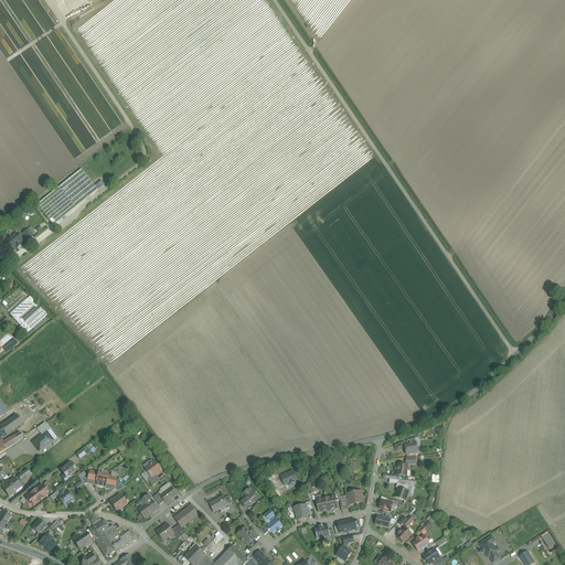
[(82,170),(60,188),(76,208),(98,190),(82,170)]
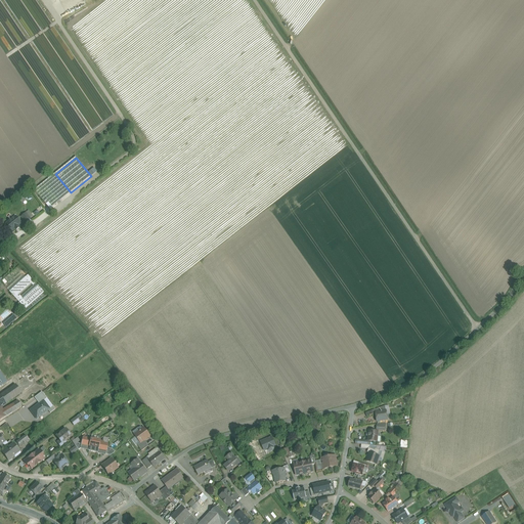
[(92,176),(97,171),(94,168),(89,172),(92,176)]
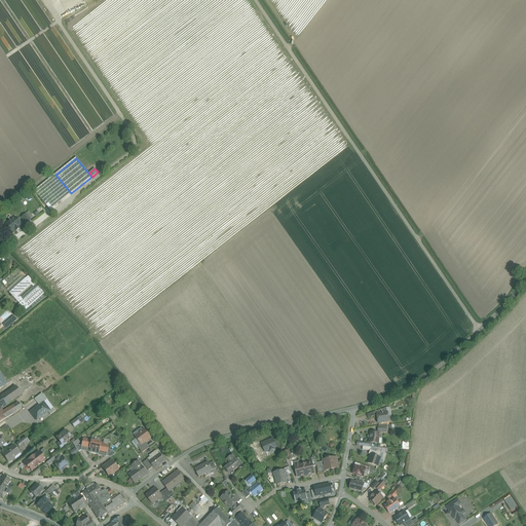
[(55,175),(35,191),(50,210),(71,193),(55,175)]
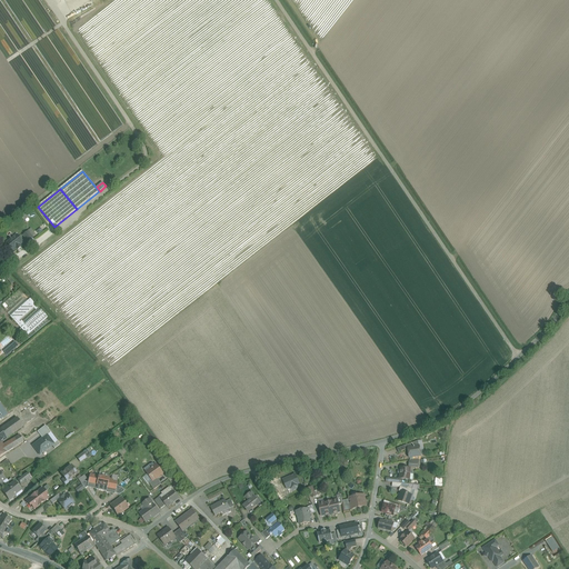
[(28,231),(23,236),(28,242),(33,238),(28,231)]
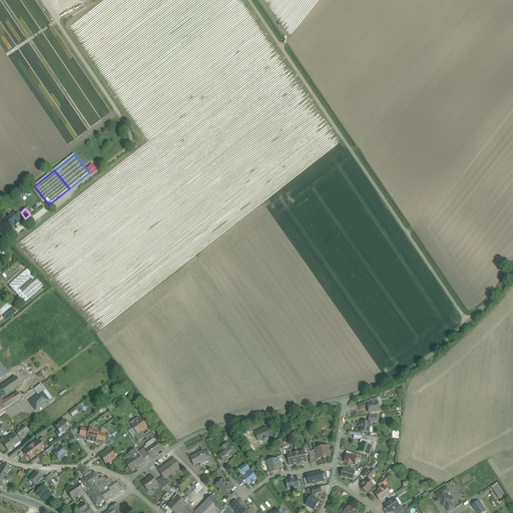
[(15,211),(13,213),(10,215),(10,216),(6,219),(12,226),(15,224),(16,225),(19,223),(18,221),(21,219),(15,212),(15,211)]
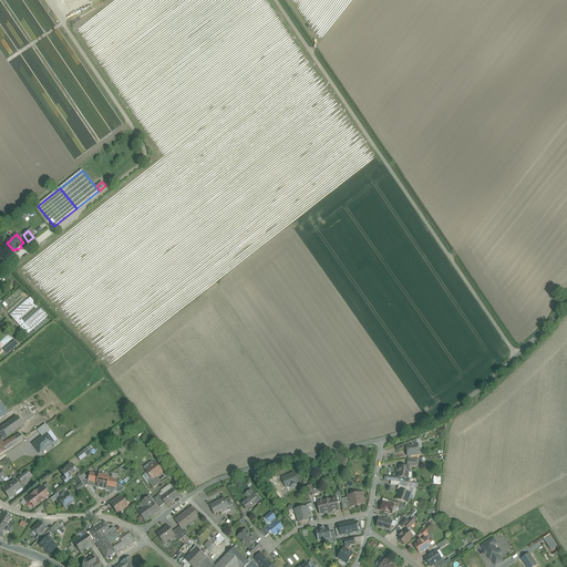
[(28,300),(24,297),(8,312),(21,327),(13,334),(21,343),(30,337),(50,320),(41,309),(38,307),(30,298),(28,300)]
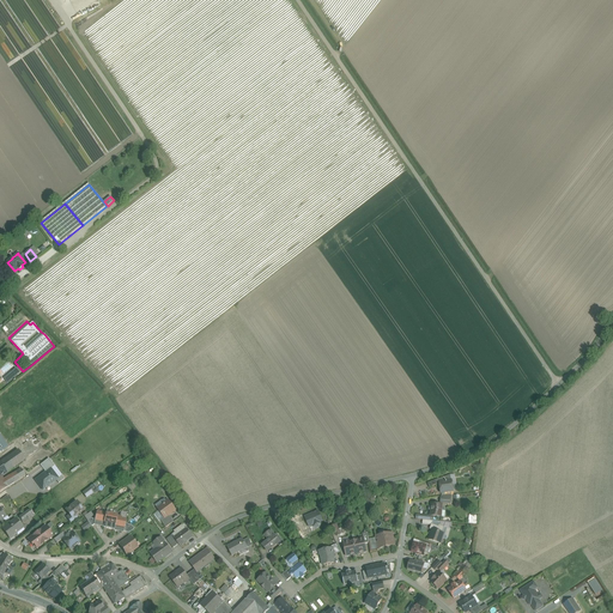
[(16,368),(5,378),(8,383),(19,372),(16,368)]
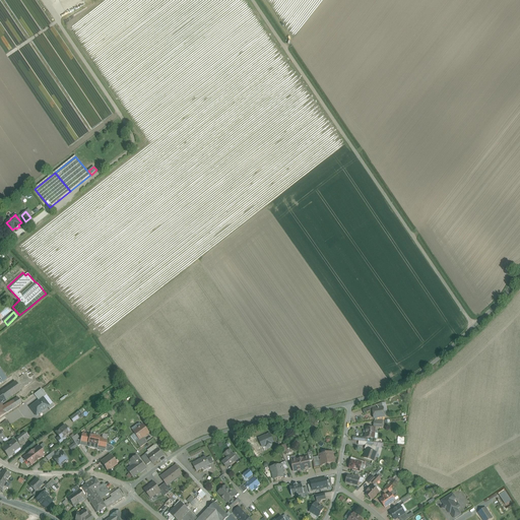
[(5,376),(0,369),(0,381),(1,383),(12,376),(9,372),(5,376)]
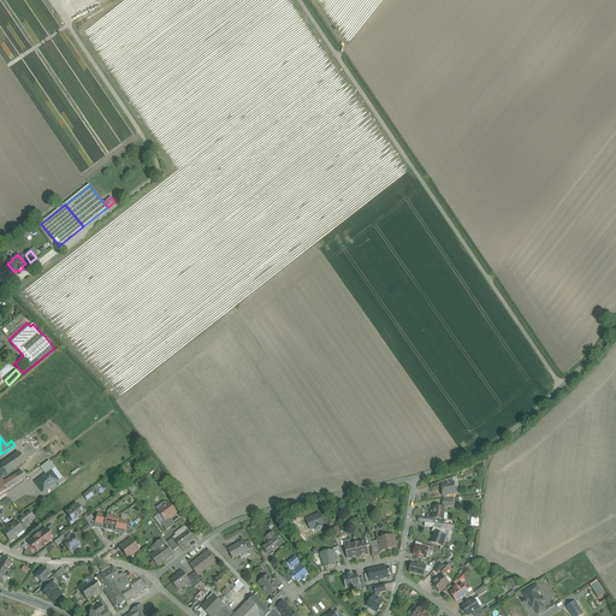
[(18,452),(0,463),(0,474),(3,478),(4,477),(25,462),(18,452)]
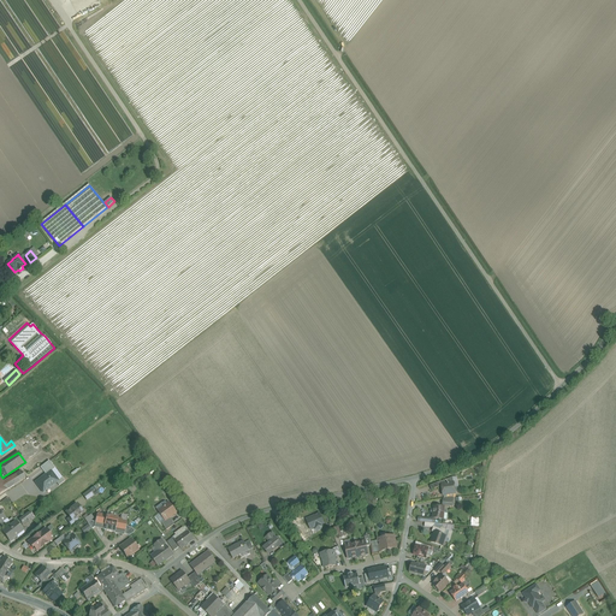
[(41,468),(46,474),(51,471),(51,472),(54,468),(49,461),(41,468)]
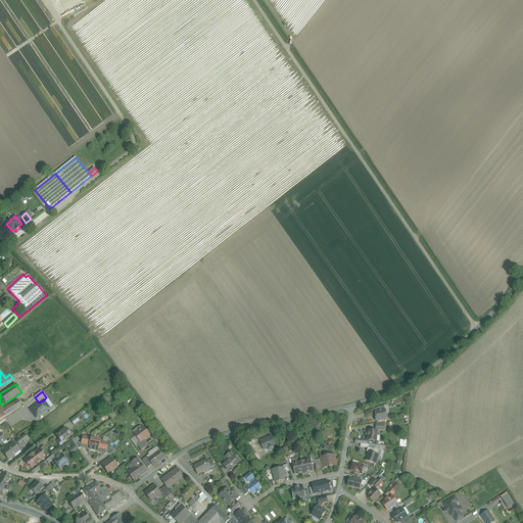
[(17,399),(3,409),(7,415),(21,406),(17,399)]
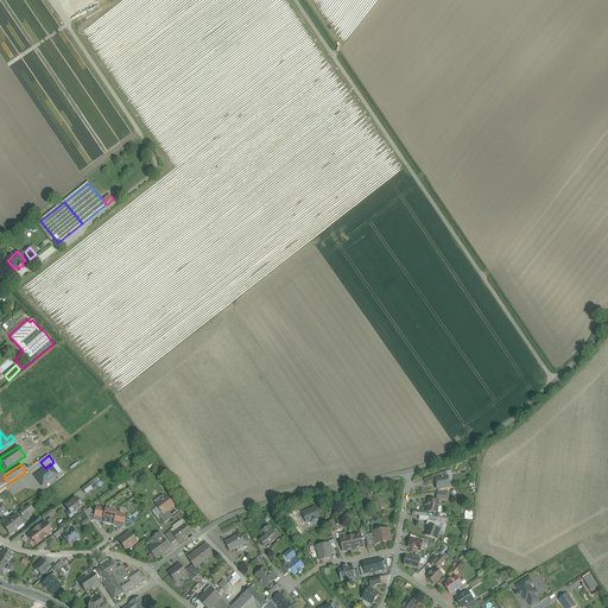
[(45,468),(35,476),(43,486),(56,476),(58,475),(57,474),(50,466),(50,464),(45,468)]
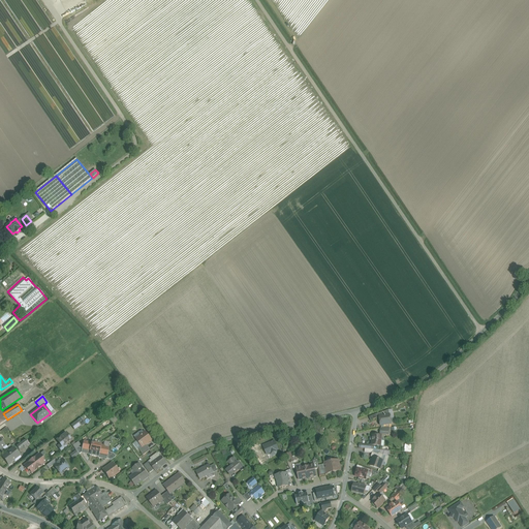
[(389,410),(376,414),(377,418),(379,418),(380,426),(391,425),(391,423),(392,423),(391,421),(390,419),(389,410)]
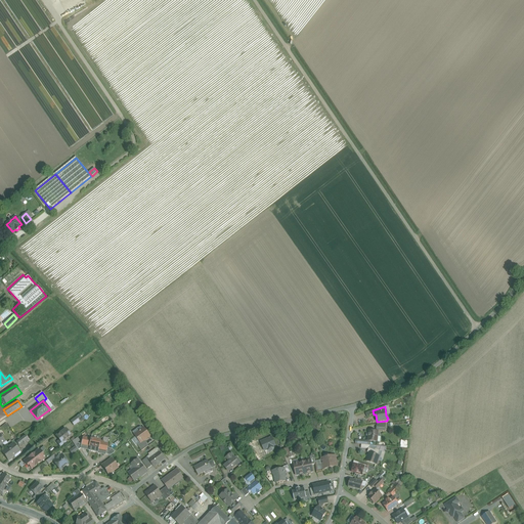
[(77,417),(71,421),(74,426),(80,421),(77,417)]
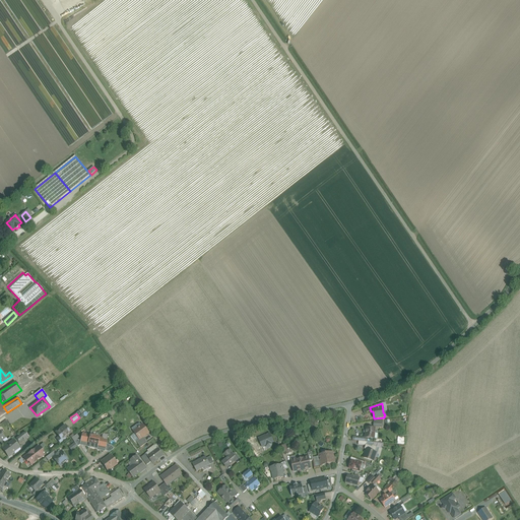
[(10,425),(0,432),(5,439),(4,439),(5,441),(16,434),(10,425)]
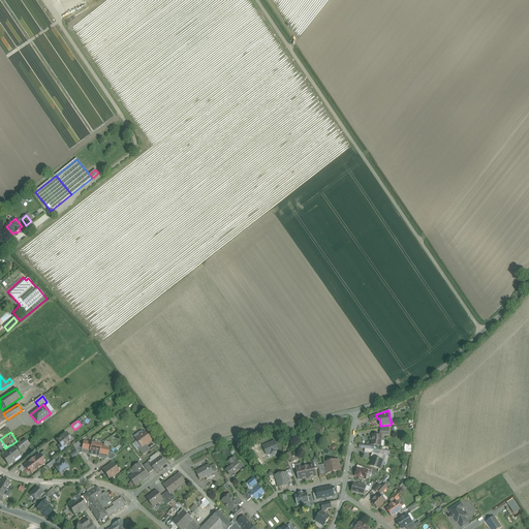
[(146,433),(136,439),(142,447),(146,445),(152,440),(149,438),(150,437),(149,435),(148,435),(146,433)]
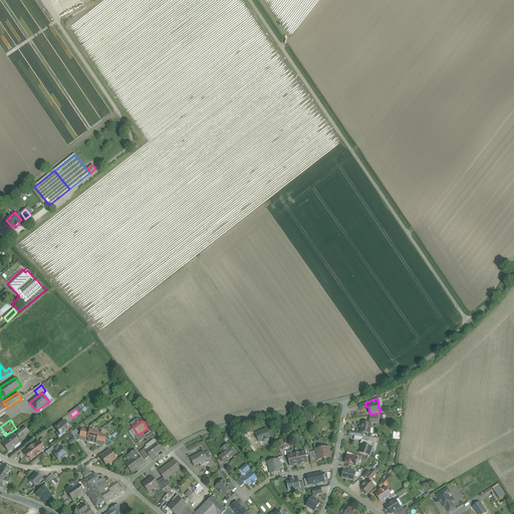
[(64,422),(56,428),(59,432),(55,434),(59,438),(65,433),(64,432),(69,428),(64,422)]
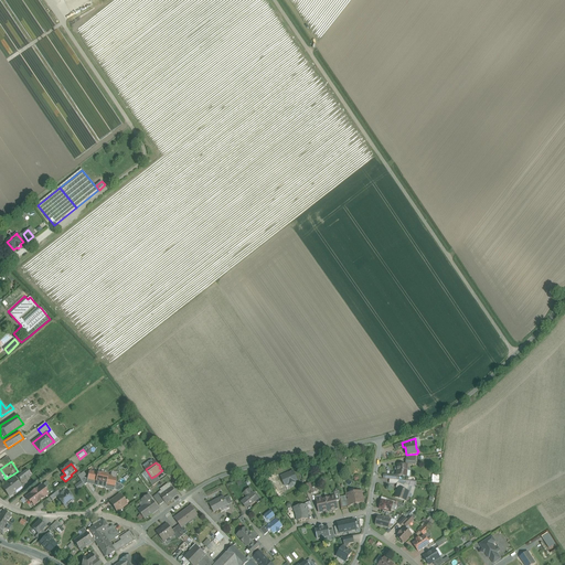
[(400,466),(397,465),(396,476),(402,477),(403,478),(405,478),(405,477),(406,477),(407,466),(403,466),(402,465),(401,465),(400,466)]
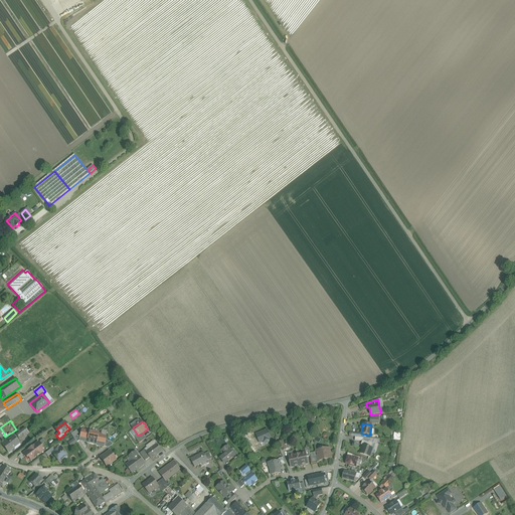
[(23,430),(16,435),(18,438),(23,435),(24,437),(27,435),(23,430)]
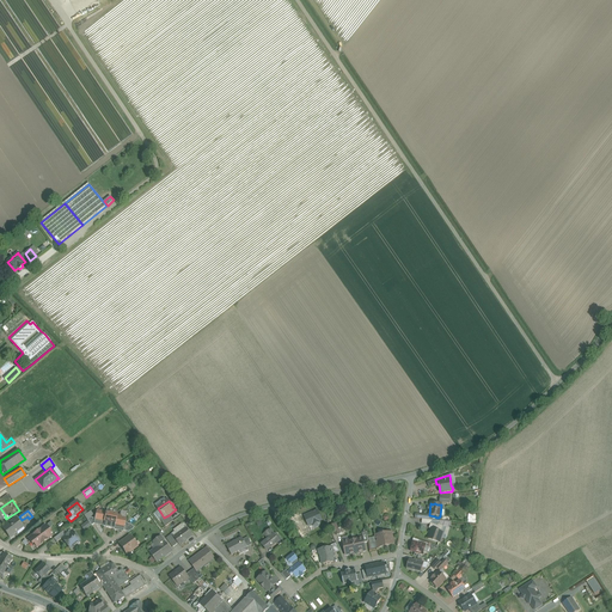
[(106,513),(97,510),(95,519),(95,524),(103,526),(106,513)]
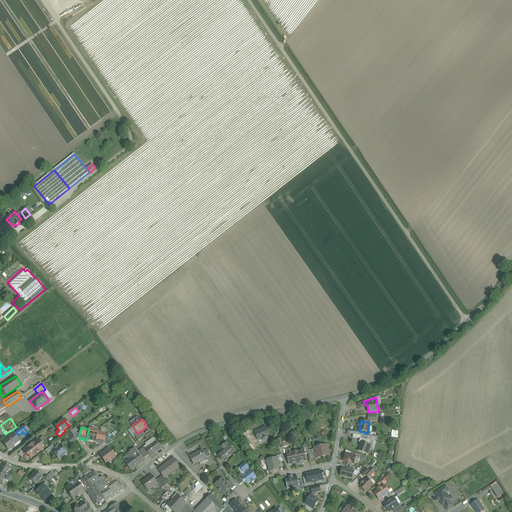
[(254,432),(258,441),(261,439),(262,441),(264,442),(267,440),(268,438),(267,436),(269,436),(266,427),(254,432)]
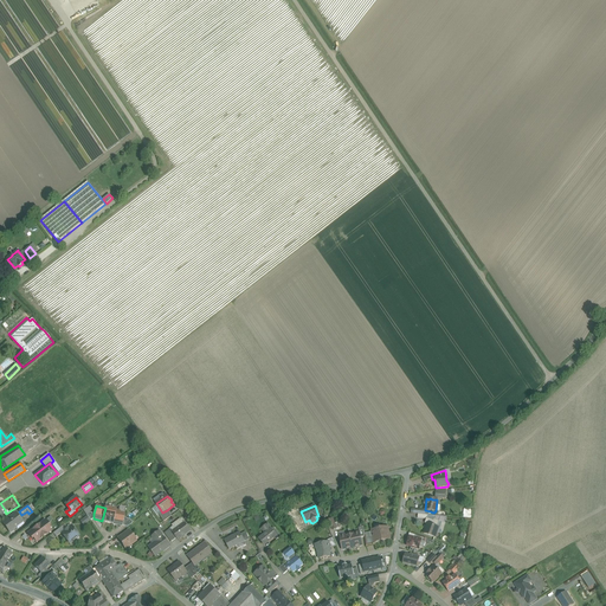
[(109,509),(105,508),(102,521),(113,523),(115,510),(111,509),(110,508),(109,509)]
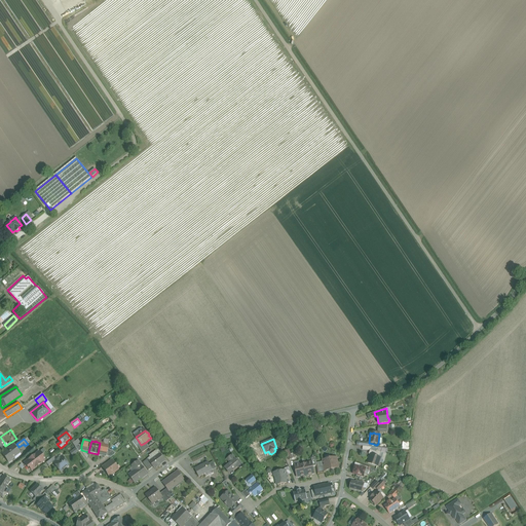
[(105,444),(100,443),(98,454),(98,455),(106,456),(107,450),(108,446),(104,445),(105,444)]
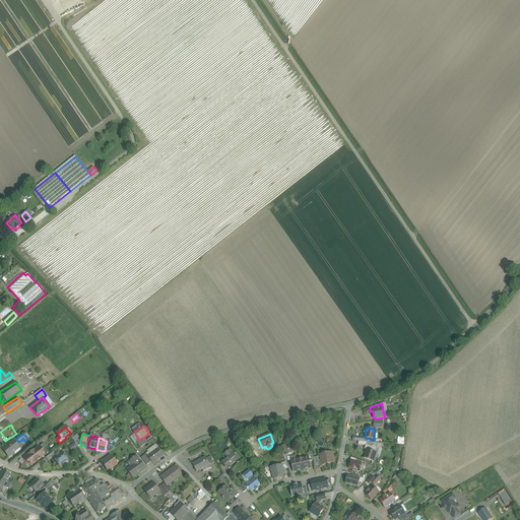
[(143,438),(139,440),(136,442),(140,448),(147,443),(143,438)]
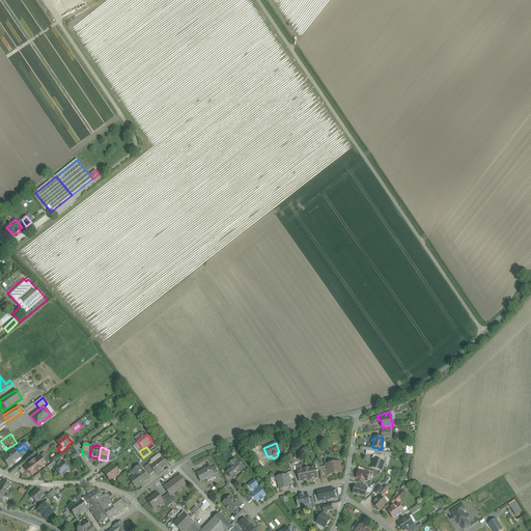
[(14,449),(2,458),(8,467),(15,463),(15,464),(21,459),(14,449)]
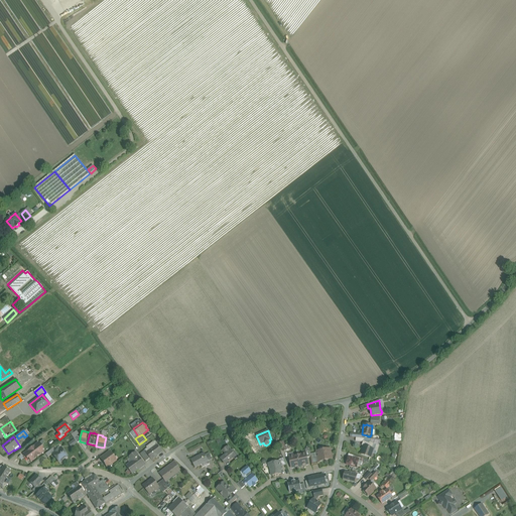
[(161,453),(154,441),(146,447),(149,452),(147,453),(146,454),(147,454),(150,459),(151,460),(155,458),(156,458),(157,457),(157,456),(161,453)]
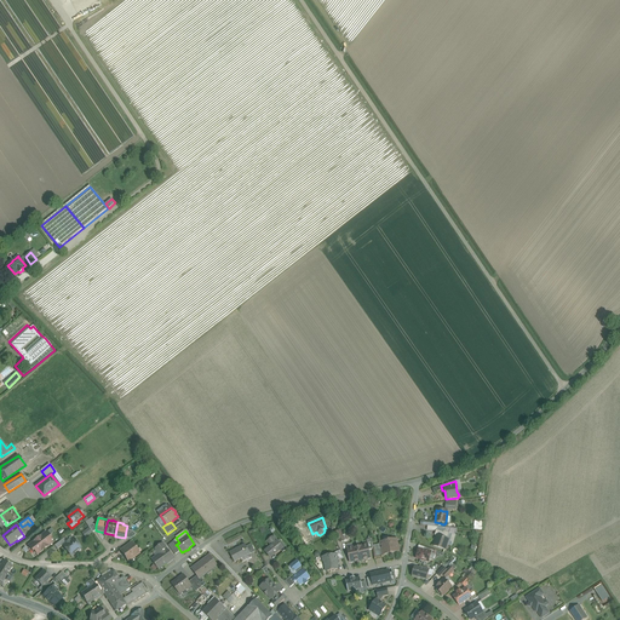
[(436,530),(436,532),(435,535),(437,537),(434,546),(447,551),(448,546),(447,546),(448,540),(447,540),(449,533),(443,532),(443,533),(436,530)]
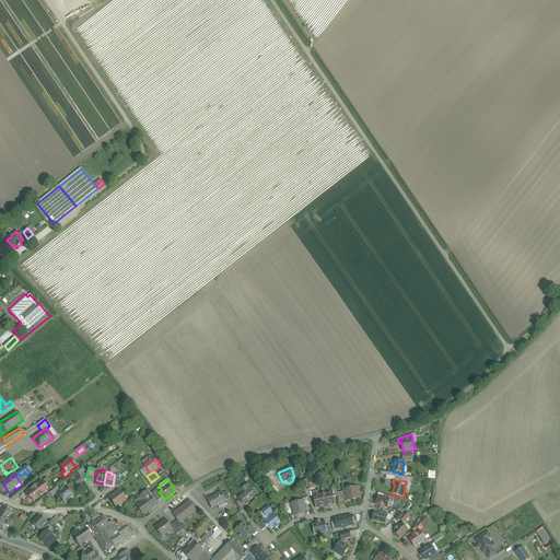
[(307,480),(301,482),(303,488),(306,487),(307,490),(311,489),(307,480)]
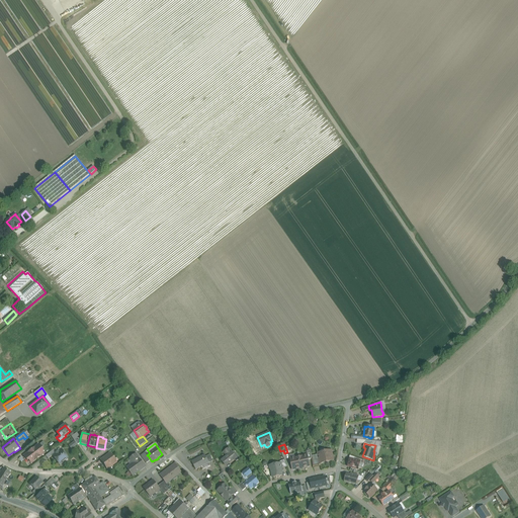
[(39,445),(35,448),(34,447),(31,450),(37,458),(44,453),(40,450),(42,449),(39,445)]
